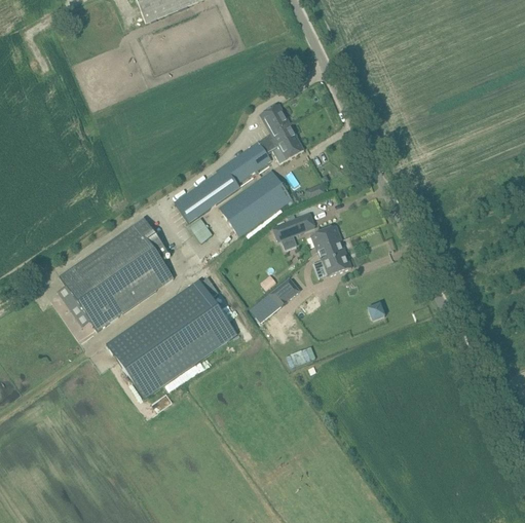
[(135,0),(144,23),(198,0),(135,0)]
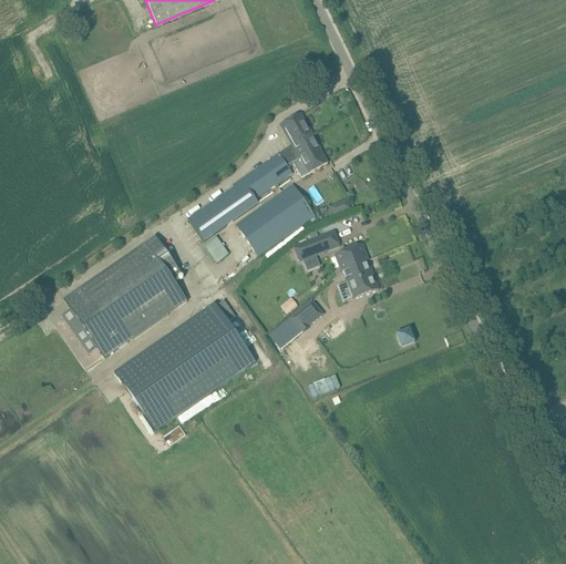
[(299,173),(306,168),(308,172),(326,161),(318,146),(319,146),(299,111),(279,122),(290,143),(278,152),(277,151),(239,177),(242,180),(187,216),(203,239),(258,202),(255,197),(291,172),(287,166),(292,162),(299,173)]
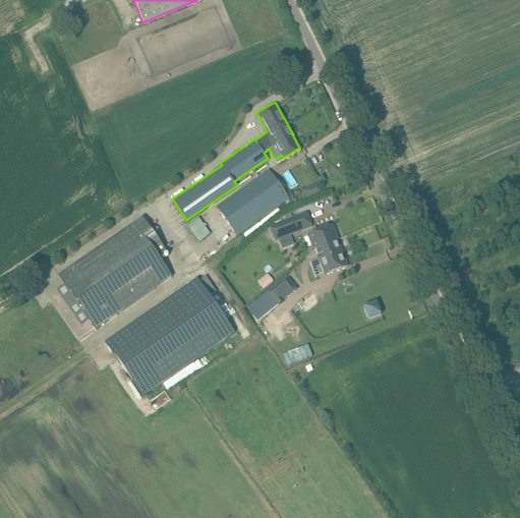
[(238,188),(216,205),(236,233),(287,196),(284,191),(267,168),(257,175),(252,179),(238,188)]
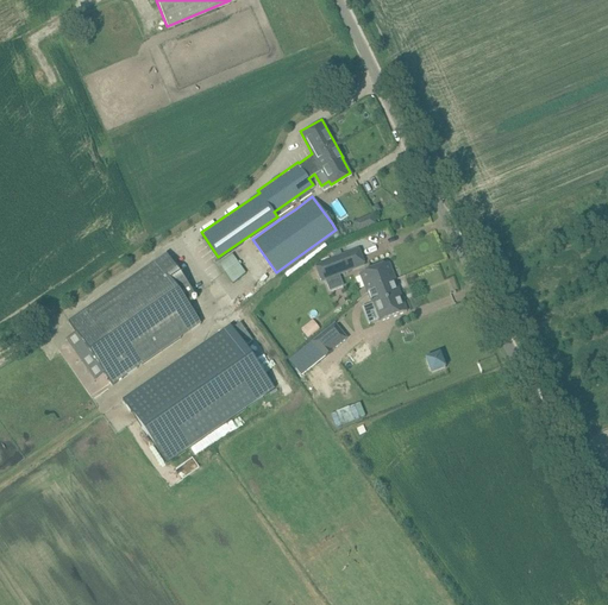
[(373,212),(353,220),(357,231),(376,222),(373,212)]
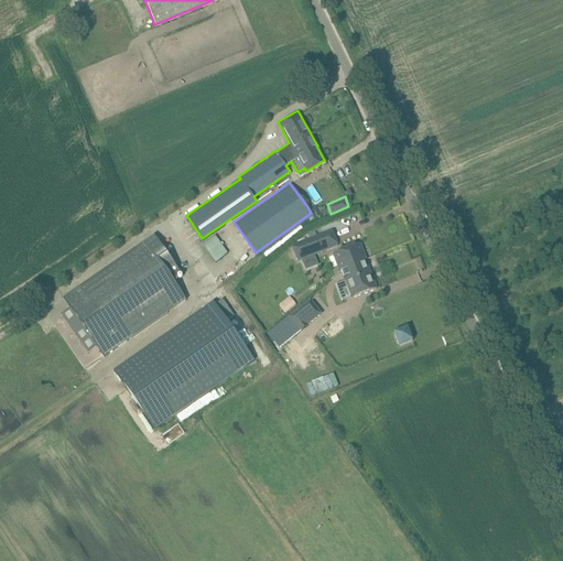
[(331,228),(291,244),(296,258),(301,257),(304,267),(316,262),(313,251),(336,243),(331,228)]
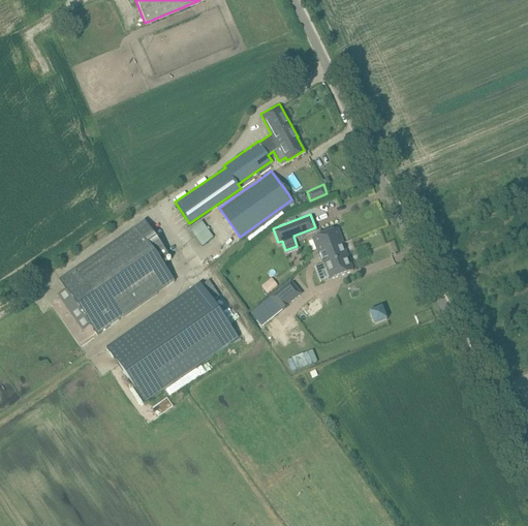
[(212,235),(200,218),(190,225),(202,242),(212,235)]
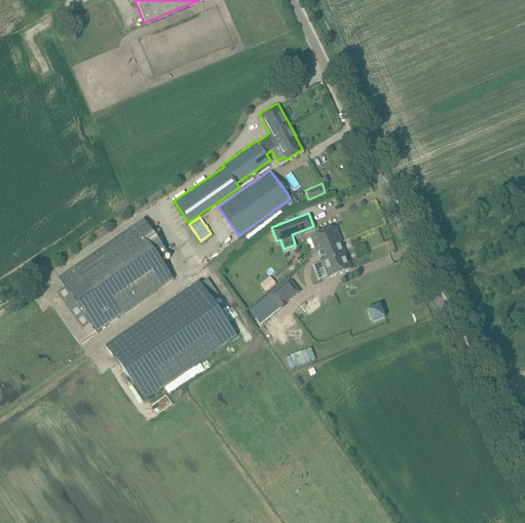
[(167,252),(144,218),(59,276),(97,331),(173,277),(159,257),(167,252)]
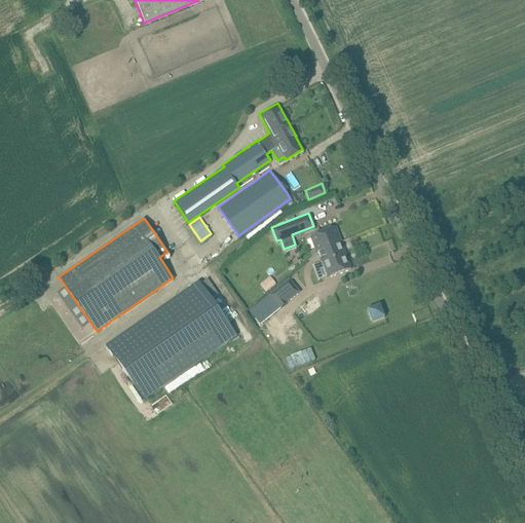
[(340,239),(335,224),(309,234),(316,251),(336,243),(335,241),(340,239)]
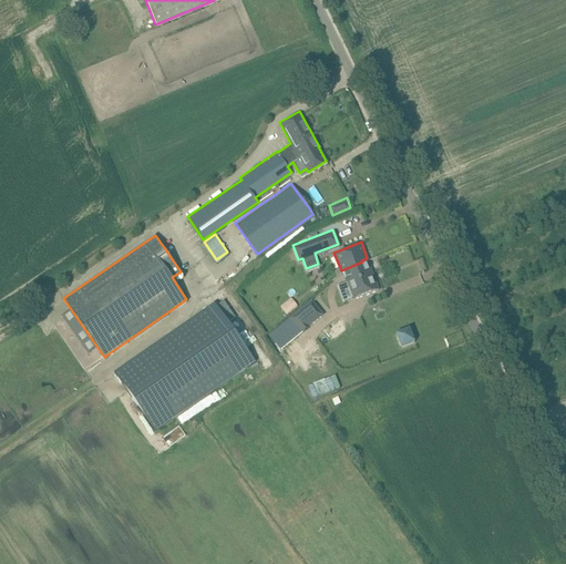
[(346,280),(337,285),(342,299),(351,296),(352,297),(378,287),(367,259),(367,258),(361,260),(362,262),(341,270),(345,278),(346,280)]
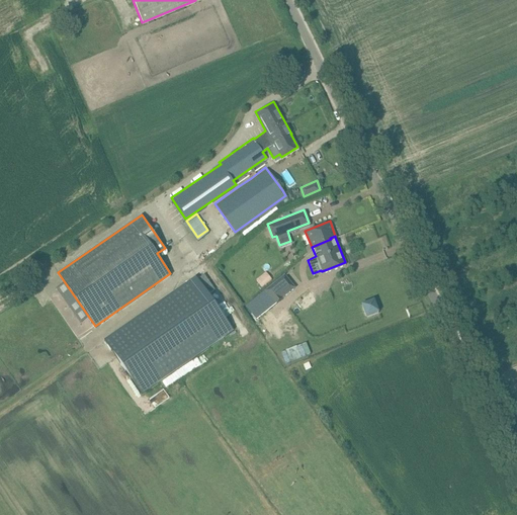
[(256,278),(261,284),(270,276),(265,270),(256,278)]
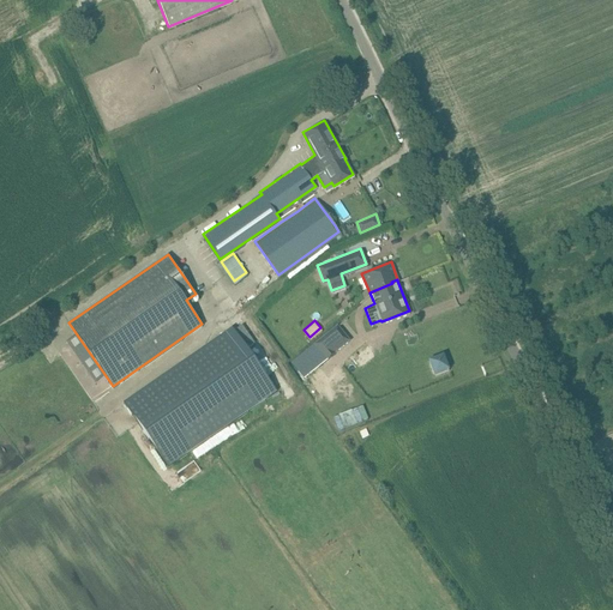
[(348,338),(336,324),(313,343),(325,358),(334,351),(348,338)]
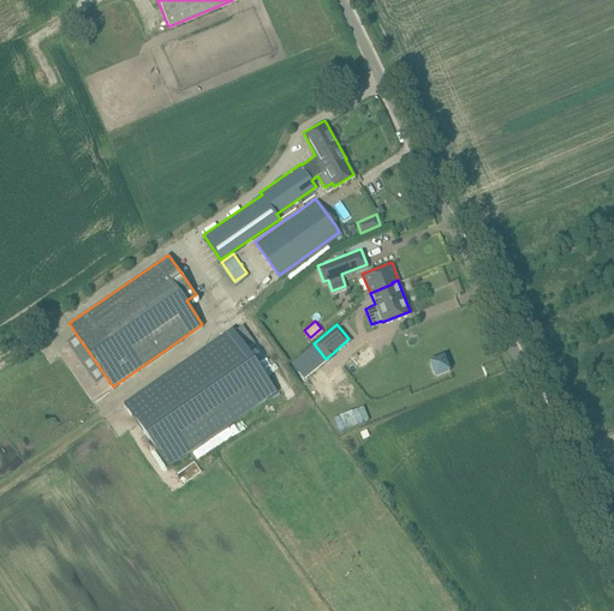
[(232,325),(123,401),(137,421),(167,465),(276,389),(232,325)]
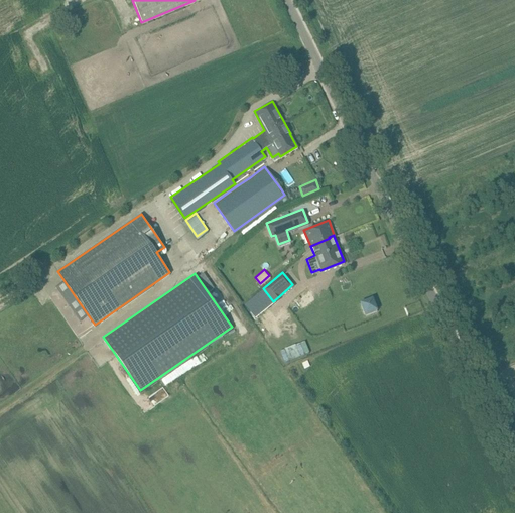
[(372,296),(359,301),(364,314),(377,310),(372,296)]
